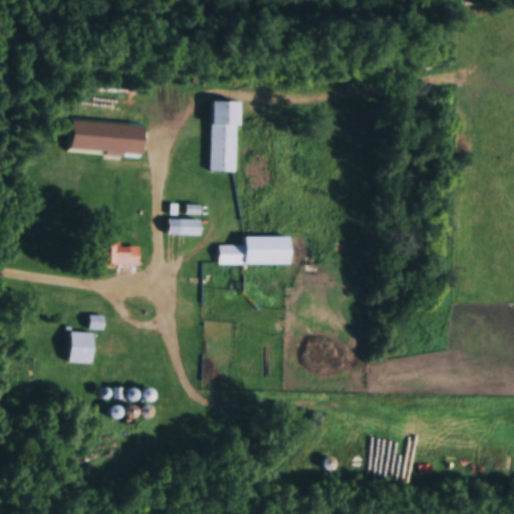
[(210,172),(237,173),(238,101),(211,101),(210,172)]
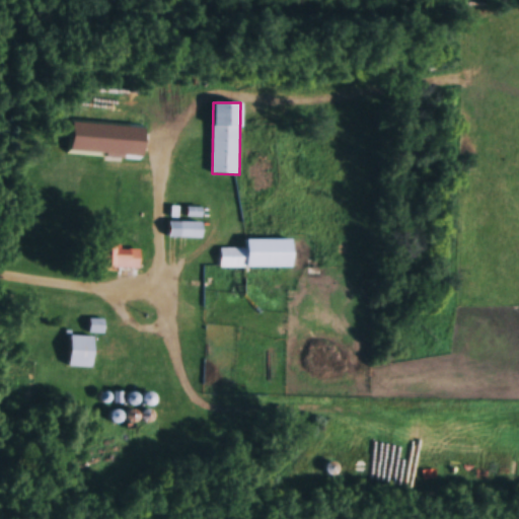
[(143,126),(70,122),(68,156),(142,159),(143,126)]
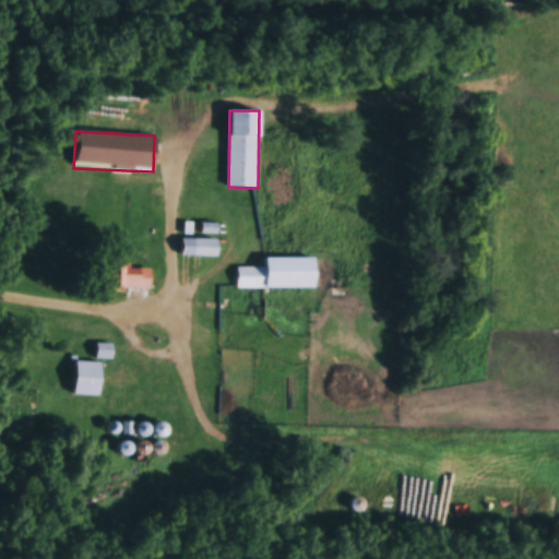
[(218,257),(218,239),(181,239),(181,257),(218,257)]
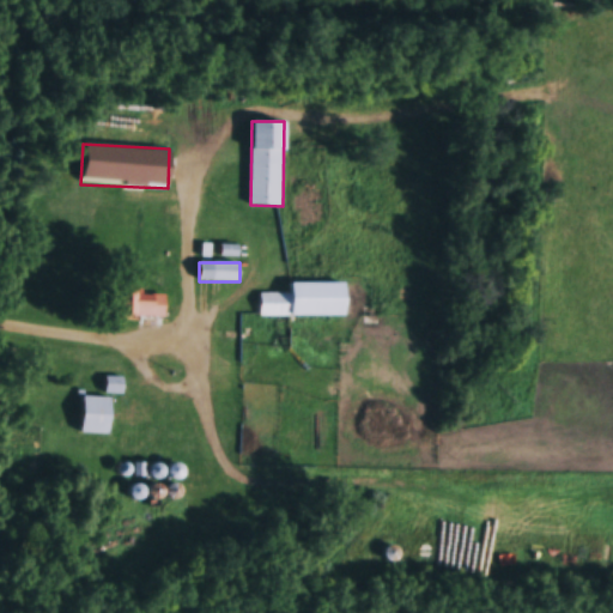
[(291,284),(291,293),(260,293),(260,316),(345,316),(345,284),(291,284)]
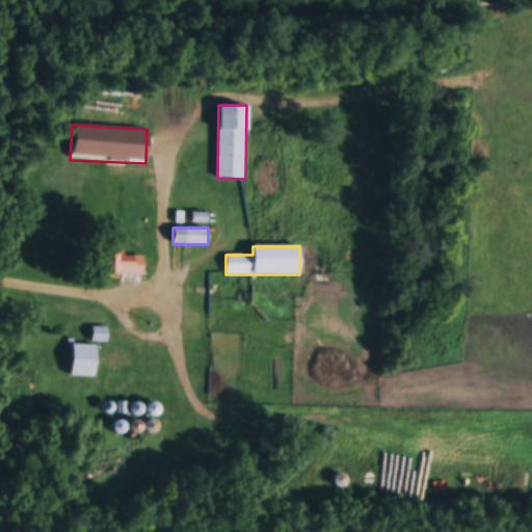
[(105,253),(105,275),(143,275),(143,253),(105,253)]
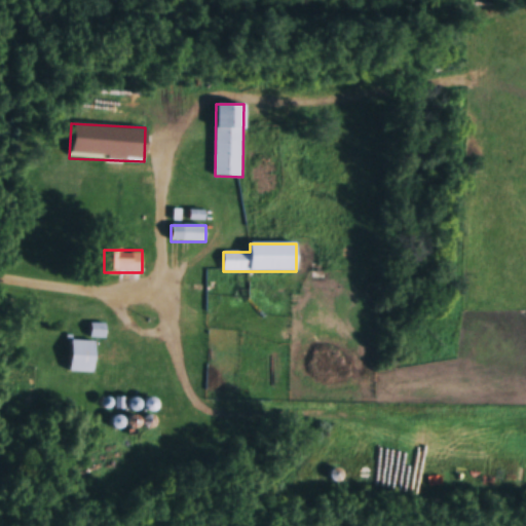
[(71,372),(96,372),(96,341),(71,341),(71,372)]
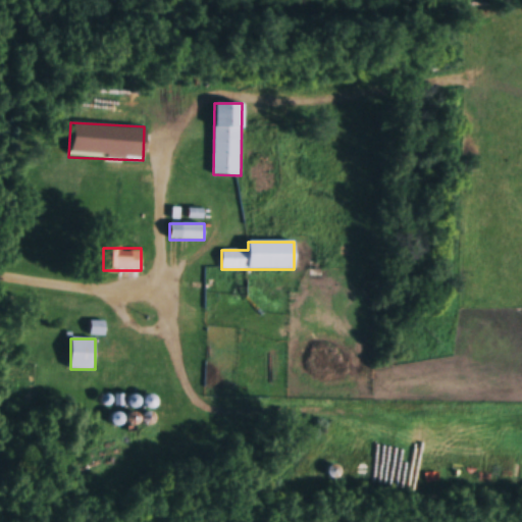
[(328,476),(340,476),(340,465),(328,465),(328,476)]
